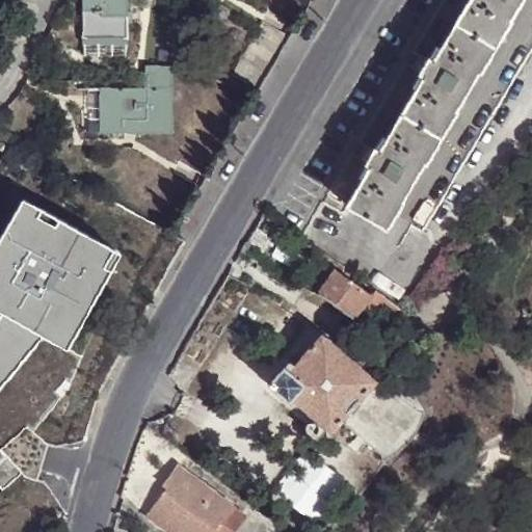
[(82,0),(82,41),(125,40),(124,0),(82,0)]
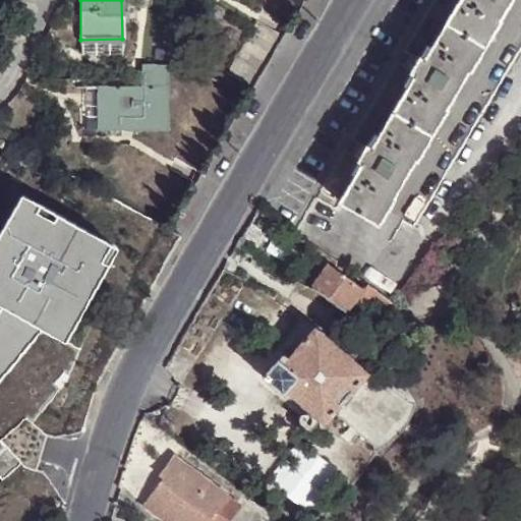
[(460,0),(447,23),(484,48),(512,0),(460,0)]
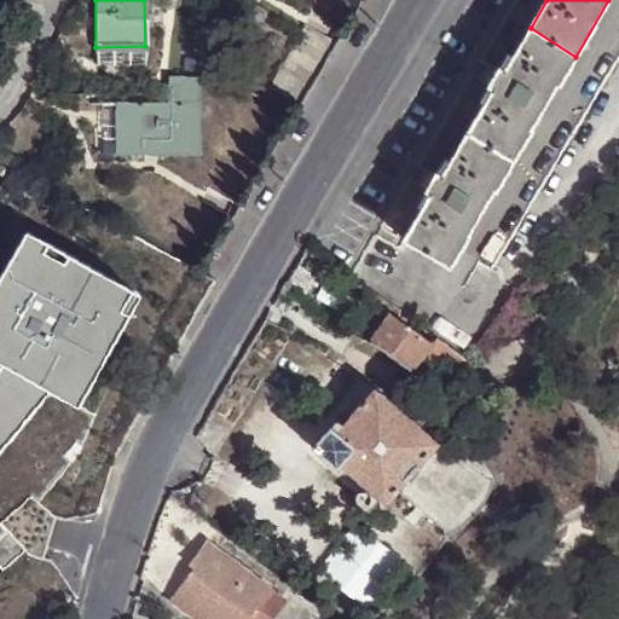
[(268,86),(300,104),(337,42),(306,24),(268,86)]
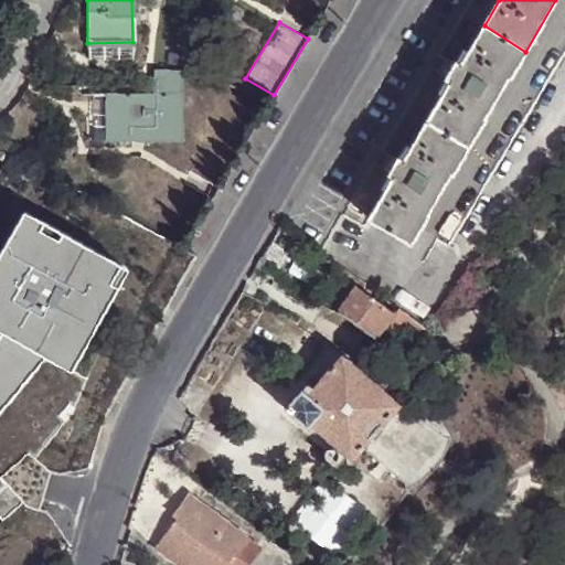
[(426,123),(468,146),(525,52),(484,25),(464,60),(446,89),(426,123)]
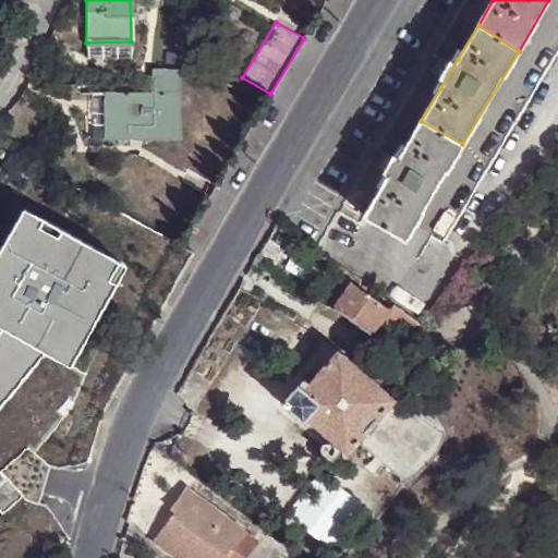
[(131,56),(131,41),(86,43),(87,56),(131,56)]
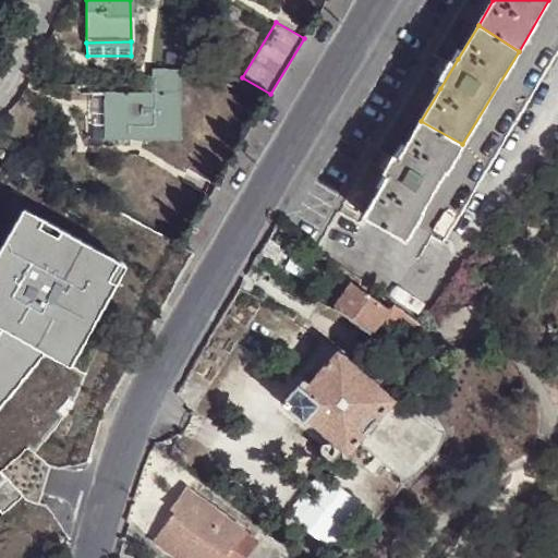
[(435,84),(440,88),(458,59),(452,55),(448,62),(439,77),(435,84)]
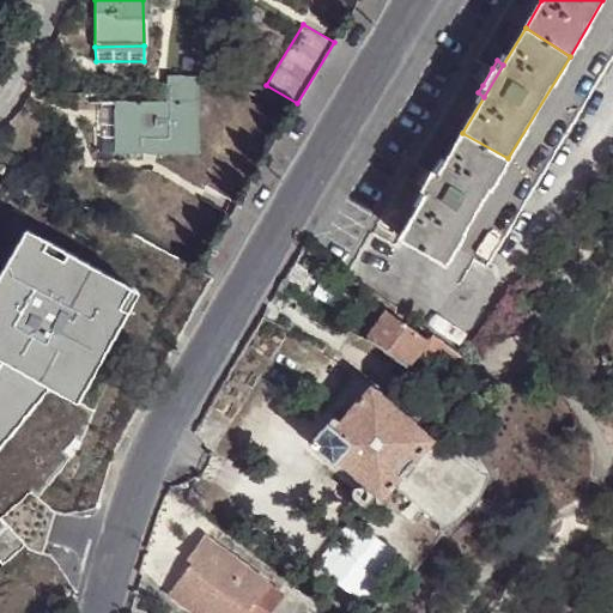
[(468,77),(483,85),(492,68),(478,61),(468,77)]
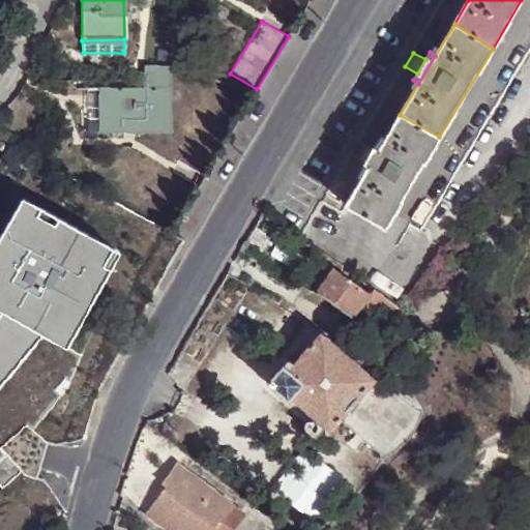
[(99,87),(100,134),(171,133),(171,63),(142,63),(142,87),(99,87)]
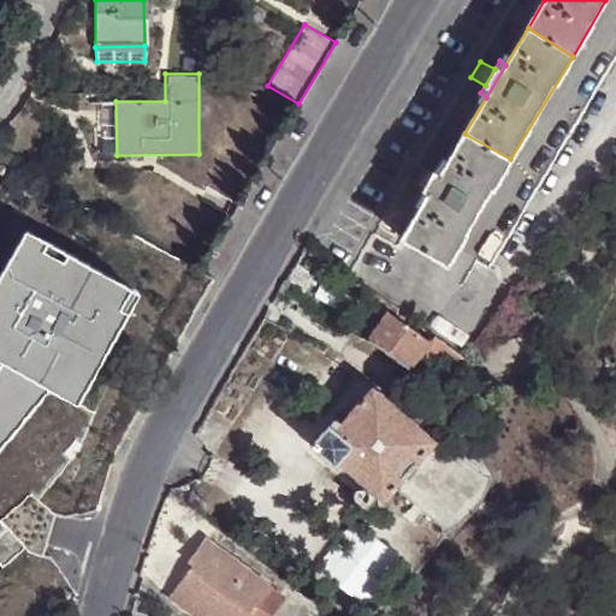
[(102,155),(117,155),(116,101),(104,101),(102,155)]
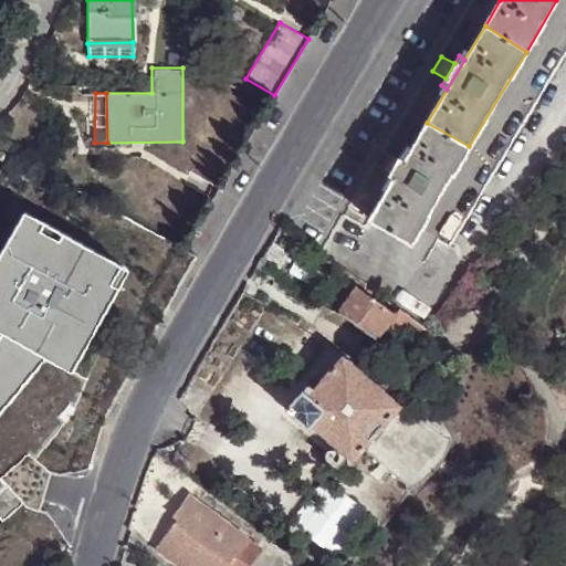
[(408,154),(389,185),(368,219),(410,244),(469,146),(427,123),(408,154)]
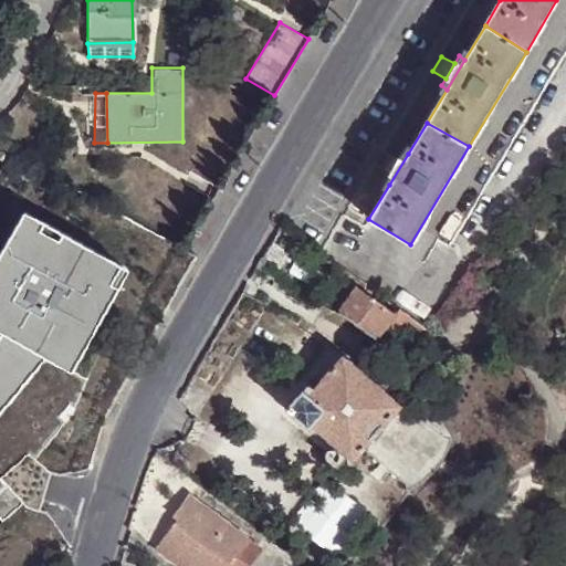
[(375,165),(388,174),(398,158),(385,150),(375,165)]
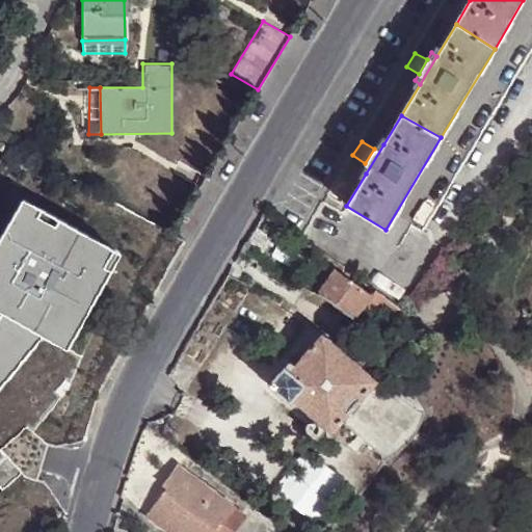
[(360,170),(366,174),(383,144),(378,141),(374,149),(365,163),(360,170)]
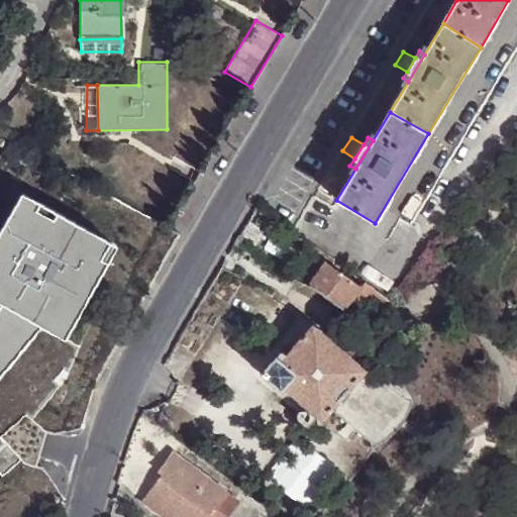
[(107,239),(26,195),(0,240),(0,358),(31,319),(37,322),(43,312),(63,322),(90,278),(98,283),(100,284),(111,264),(98,255),(107,239)]
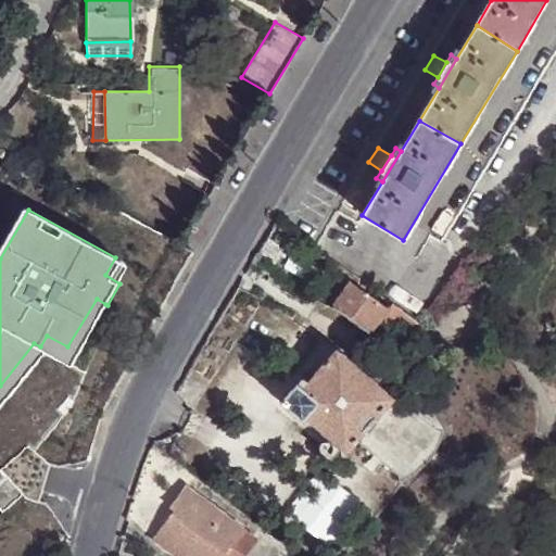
[(115,257),(105,275),(119,283),(128,269),(127,265),(126,263),(115,257)]
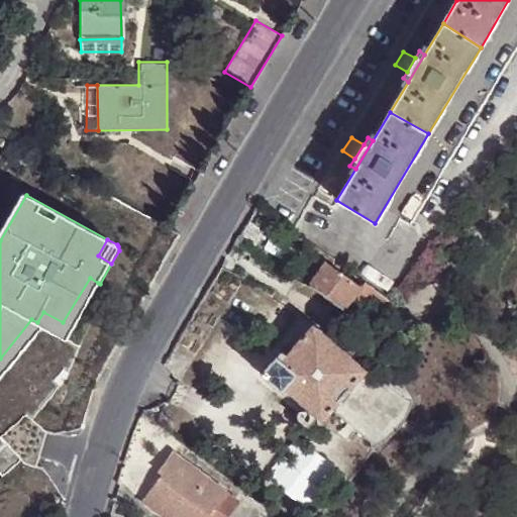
[(335,263),(329,257),(326,263),(332,268),(335,263)]
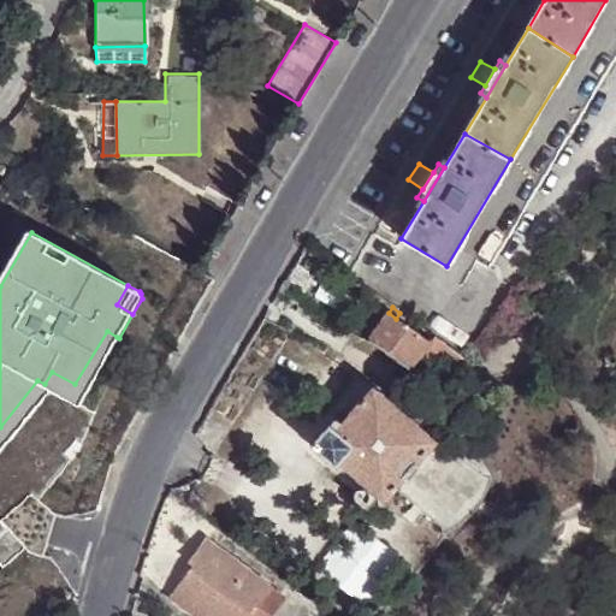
[(396,319),(389,313),(385,309),(367,339),(409,369),(416,361),(427,339),(396,319)]
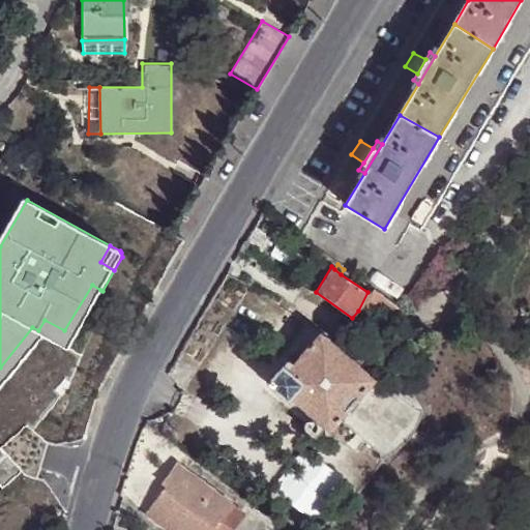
[(0,384),(41,332),(64,345),(69,345),(71,342),(100,290),(92,285),(64,330),(45,320),(38,330),(32,327),(0,367),(0,384)]
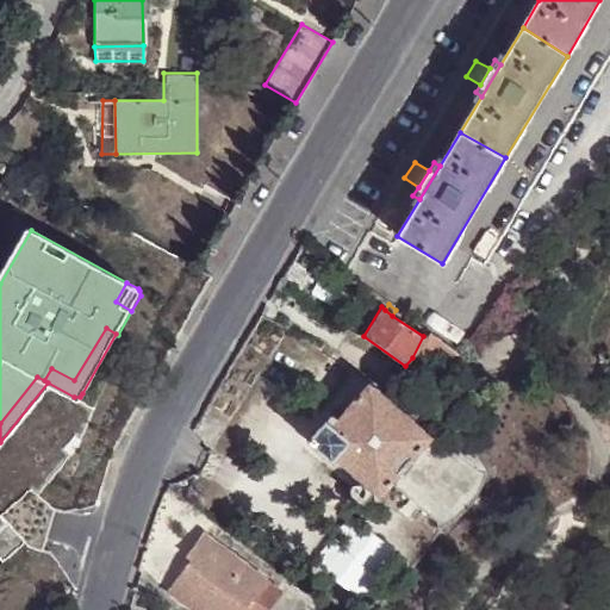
[(454,350),(428,331),(425,337),(423,336),(412,358),(419,362),(456,353),(454,350)]
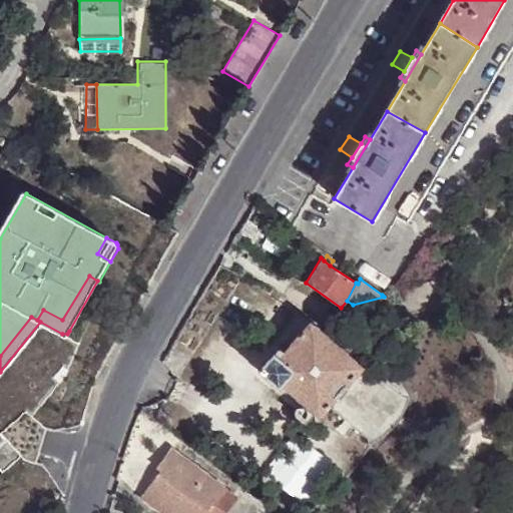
[(283,383),(320,415),(329,405),(361,368),(310,323),(281,355),(276,352),(271,358),(270,357),(258,370),(280,387),(283,383)]
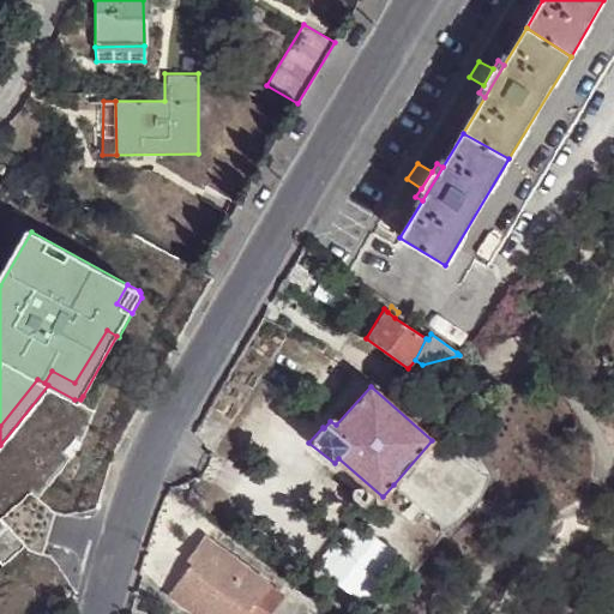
[(432,440),(393,485),(439,524),(441,531),(441,530),(446,528),(451,525),(456,523),(461,519),(464,516),(468,512),(473,509),(475,505),(479,500),(481,495),(483,491),(486,485),(488,480),(488,476),(489,475),(489,474),(489,473),(489,471),(489,470),(489,469),(488,468),(488,467),(488,464),(488,463),(487,462),(486,461),(463,440),(453,451),(437,435),(432,440)]
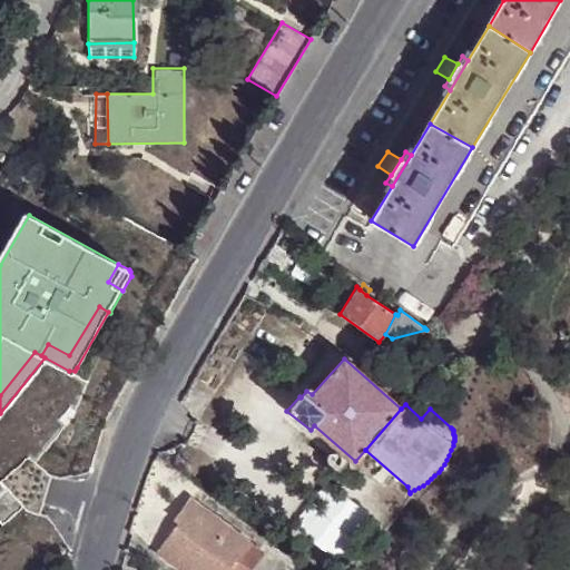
[(235,569),(244,559),(249,562),(258,549),(253,546),(189,500),(175,519),(179,522),(158,552),(183,569),(235,569)]
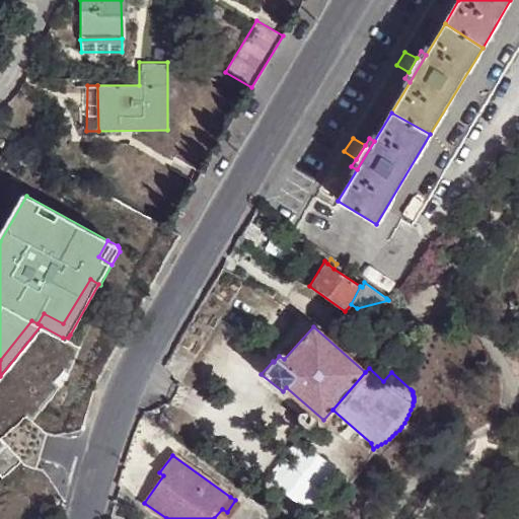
[(222,518),(227,512),(222,509),(214,518),(222,518)]
